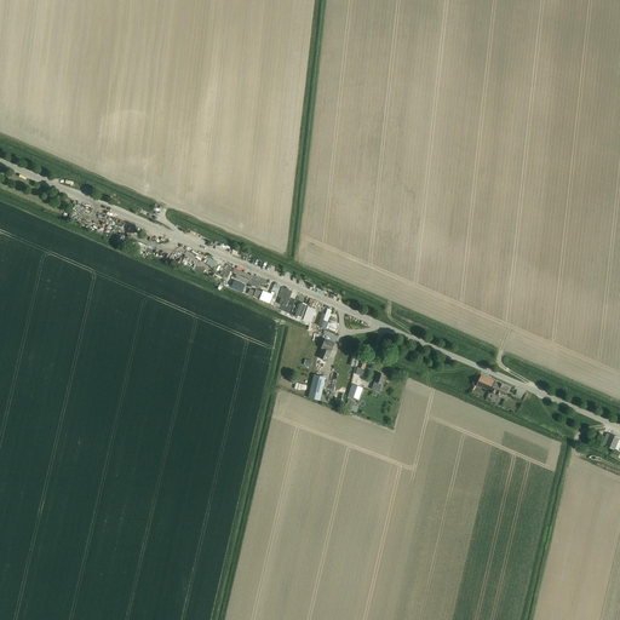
[(211,267),(210,268),(213,269),(217,263),(210,258),(206,264),(211,267)]
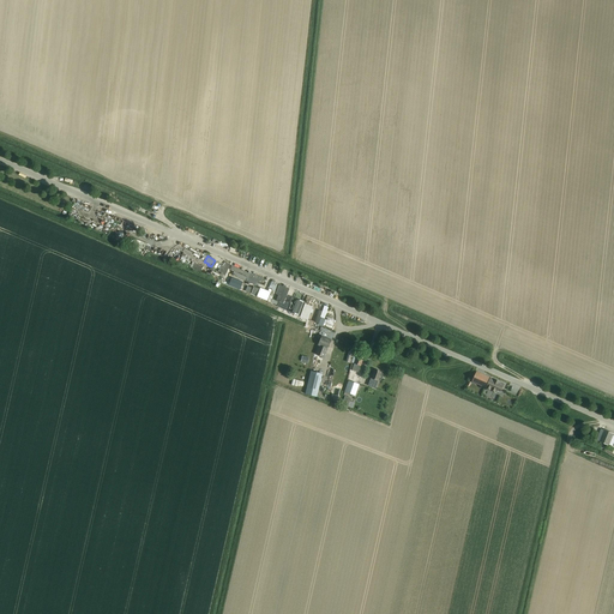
[(218,272),(222,274),(221,275),(224,276),(230,265),(227,263),(224,266),(222,265),(218,272)]
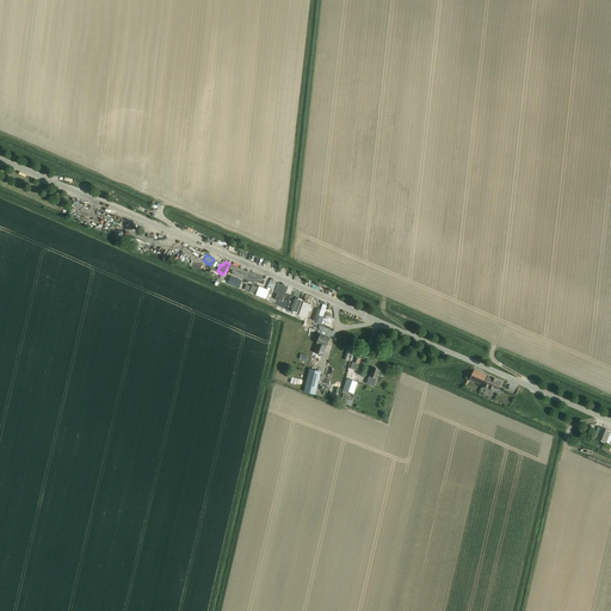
[(233,270),(232,271),(230,275),(232,276),(233,272),(234,275),(234,276),(244,279),(240,285),(242,285),(245,281),(247,272),(232,265),(229,269),(233,270)]
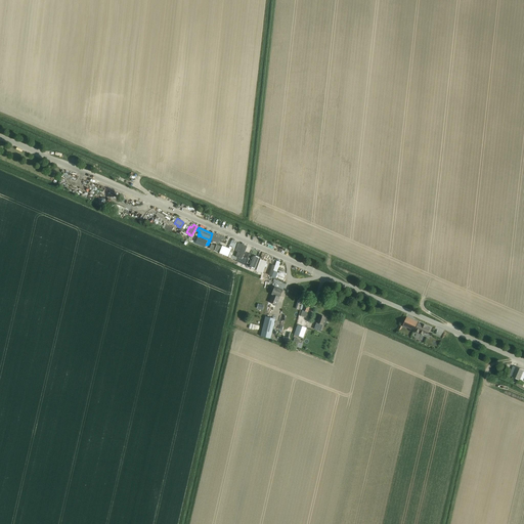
[(212,232),(212,233),(210,241),(212,242),(212,244),(219,245),(219,242),(221,242),(222,241),(224,241),(225,237),(214,233),(214,232),(212,232)]
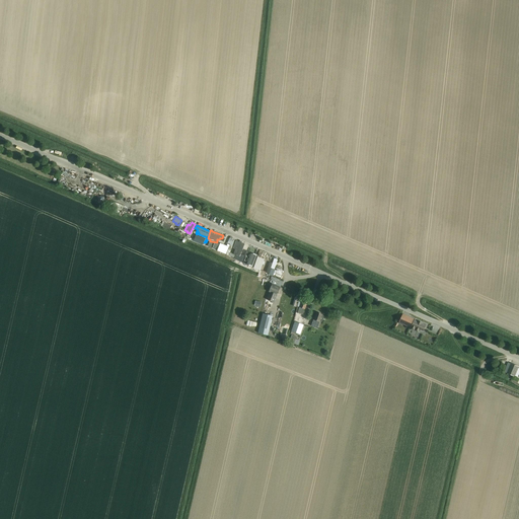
[(206,237),(200,235),(198,240),(196,239),(195,242),(202,245),(202,244),(203,245),(205,240),(206,237)]
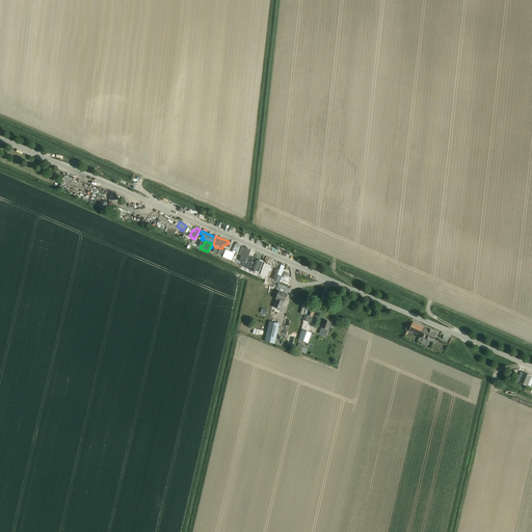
[(232,261),(235,262),(236,260),(241,246),(235,244),(233,249),(236,250),(236,251),(232,261)]
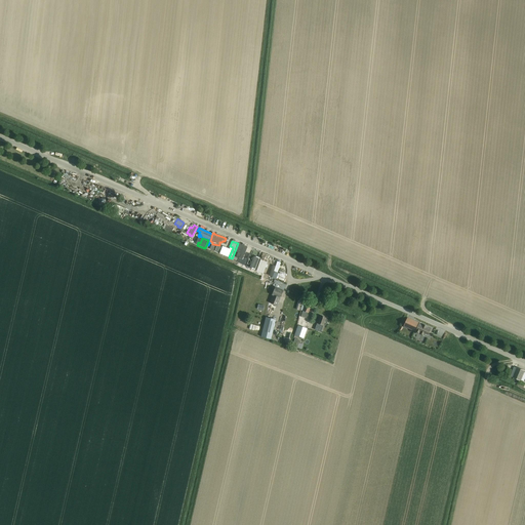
[(236,257),(238,258),(237,261),(237,263),(245,266),(247,260),(246,260),(247,258),(243,257),(247,247),(245,246),(245,244),(243,243),(242,245),(239,243),(236,251),(238,252),(236,257)]
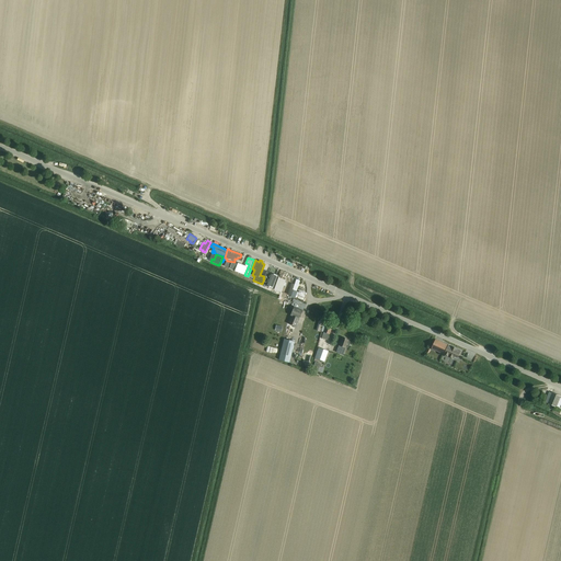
[(226,262),(224,266),(229,268),(235,271),(244,275),(249,265),(245,264),(244,265),(238,263),(237,264),(231,262),(231,263),(226,262)]
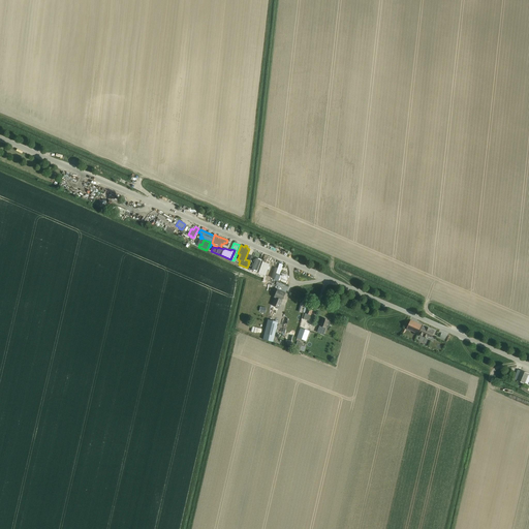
[(262,261),(258,273),(266,276),(270,265),(262,261)]
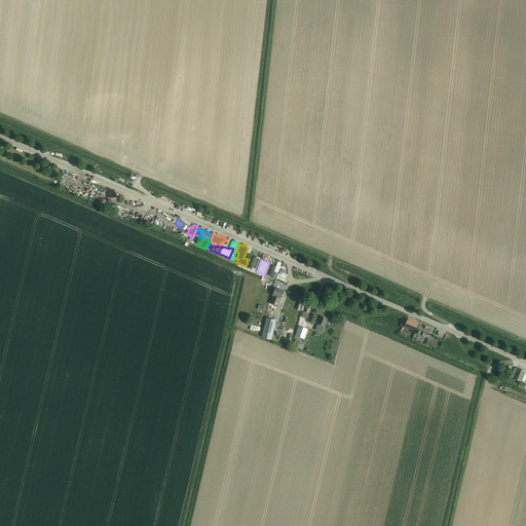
[(277,273),(282,263),(277,262),(276,267),(273,266),(269,276),(272,277),(274,271),(275,272),(277,273)]
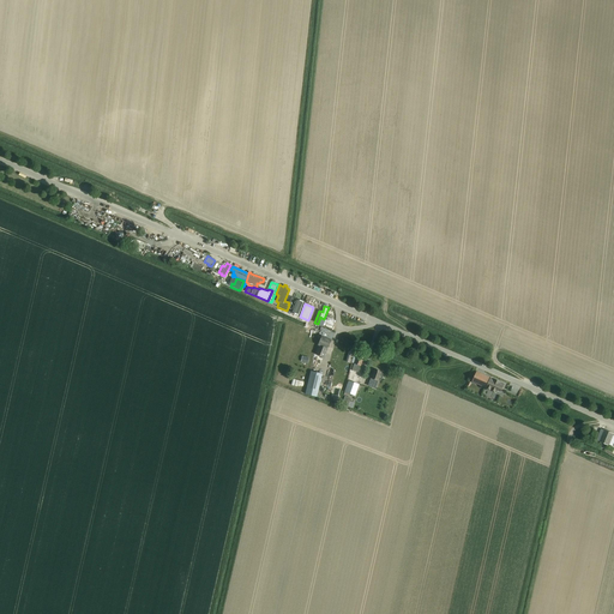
[(326,320),(325,326),(332,329),(335,320),(327,318),(326,320)]
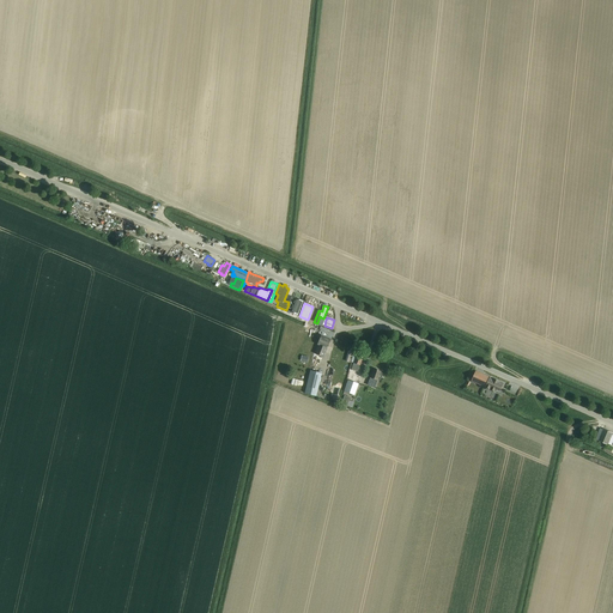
[(317,345),(315,354),(322,358),(327,349),(327,347),(331,339),(321,335),(317,345)]
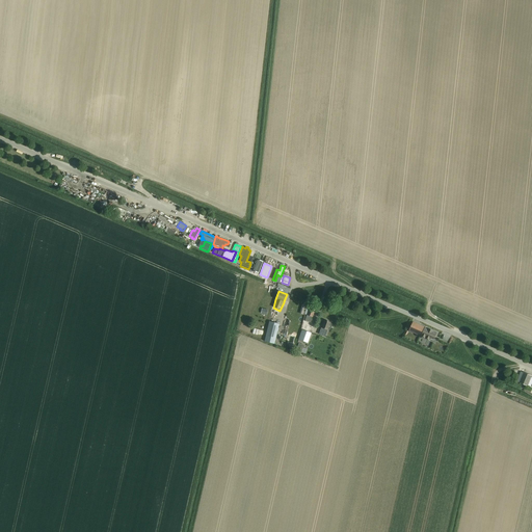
[(307,315),(310,308),(302,304),(299,314),(303,315),(304,314),(307,315)]
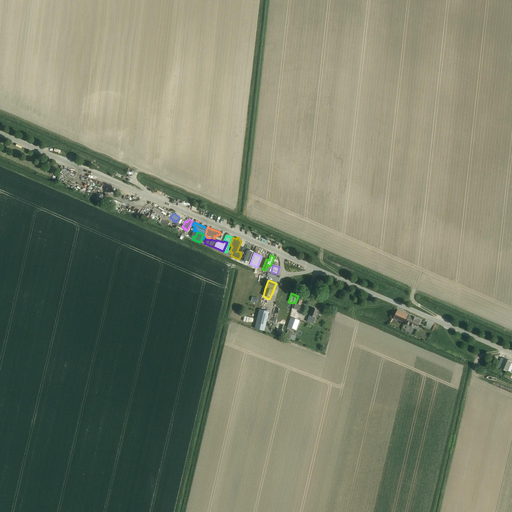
[(293,309),(291,316),(296,317),(297,310),(299,311),(301,305),(303,297),(298,296),(295,303),(292,308),(293,309)]
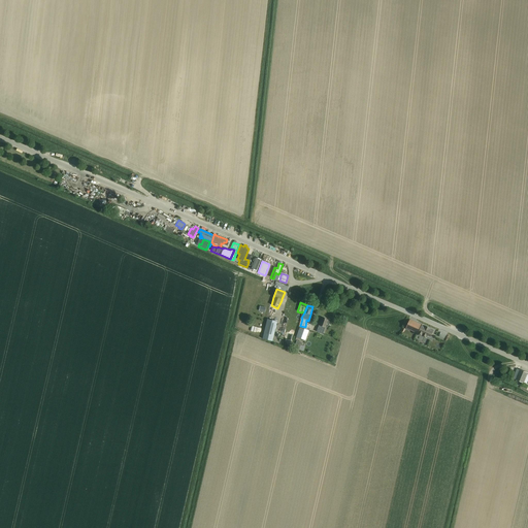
[(328,320),(322,318),(317,332),(320,333),(323,334),(325,327),(327,328),(328,327),(329,324),(329,323),(329,322),(327,321),(328,320)]
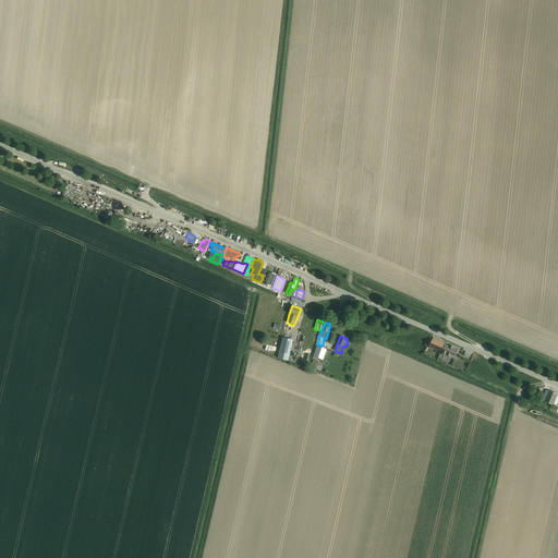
[(282,337),(277,359),(288,361),(293,340),(282,337)]
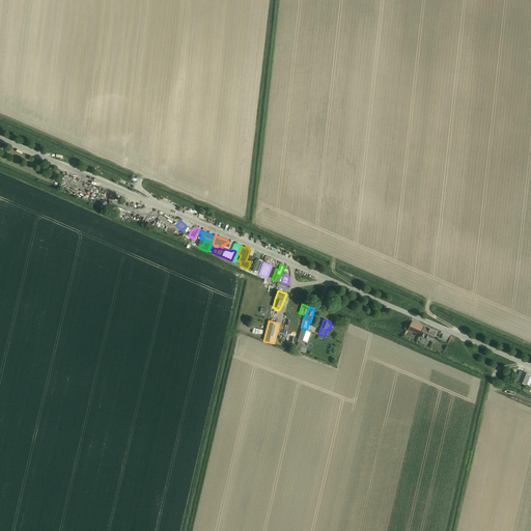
[(420,335),(424,327),(413,322),(409,330),(420,335)]
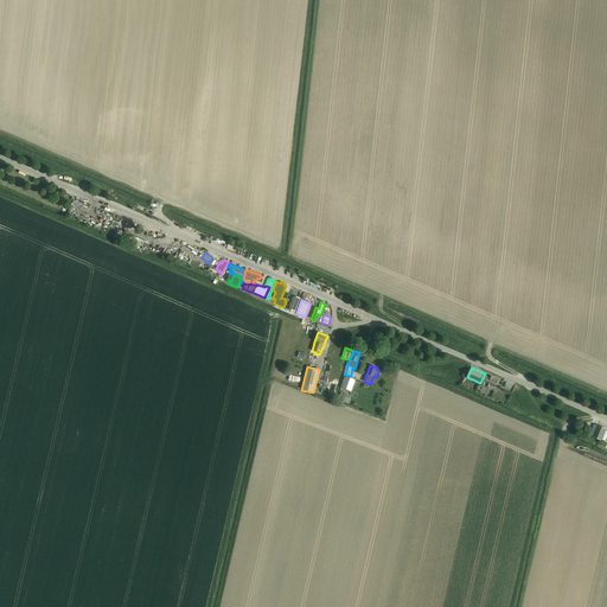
[(480,383),(480,384),(490,388),(491,385),(494,387),(498,379),(485,374),(480,383)]
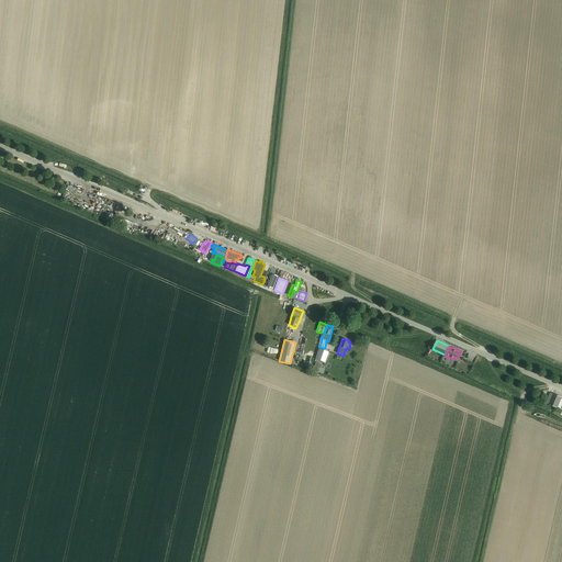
[(318,348),(315,359),(325,362),(328,352),(318,348)]
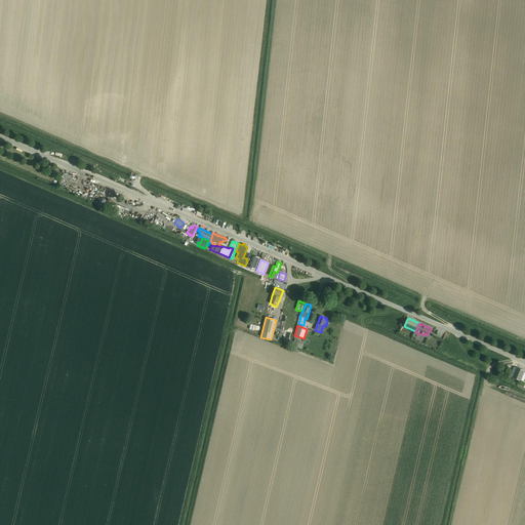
[(300,340),(295,338),(291,349),(296,351),(300,340)]
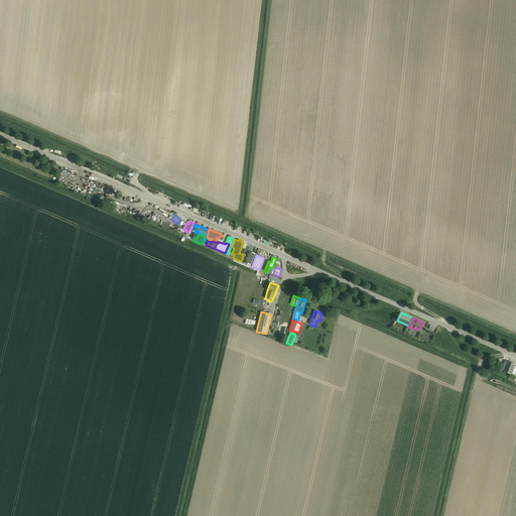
[(515,365),(509,363),(505,372),(512,375),(515,365)]
